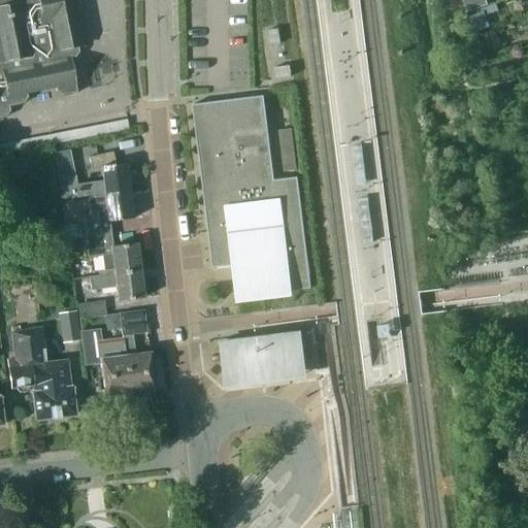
[(0,0),(0,119),(4,119),(8,112),(7,107),(22,105),(26,99),(25,94),(54,89),(55,93),(60,97),(75,94),(68,61),(73,59),(76,53),(76,48),(81,47),(75,11),(78,5),(77,0),(0,0)]
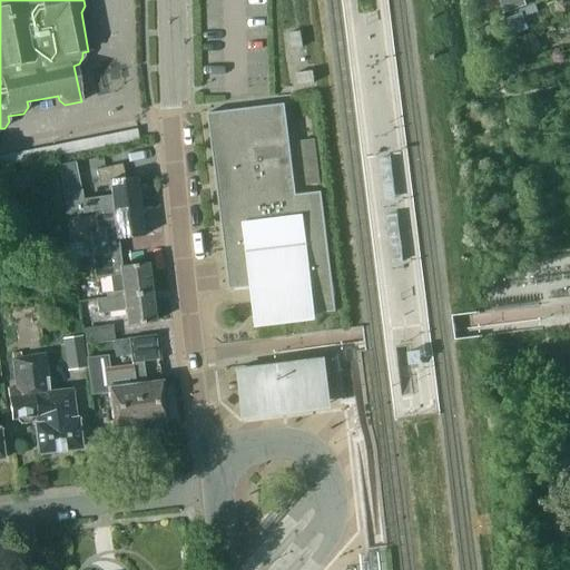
[(512,18),(518,33),(530,29),(524,13),(512,18)]
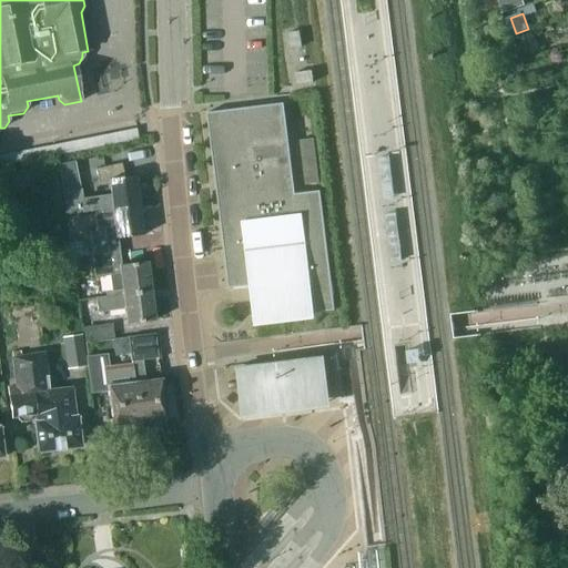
[(302,47),(298,31),(287,33),(290,49),(302,47)]
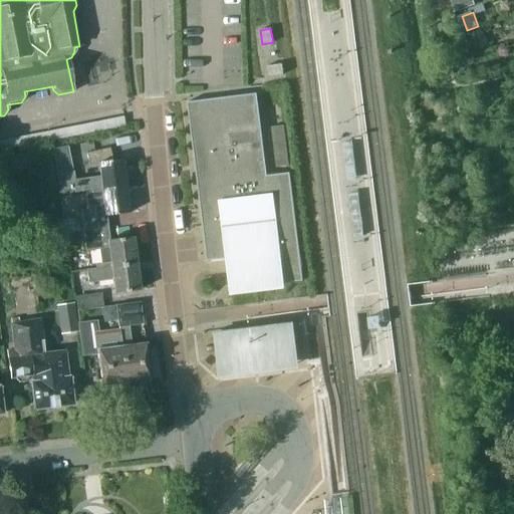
[(488,46),(482,29),(466,34),(472,51),(488,46)]
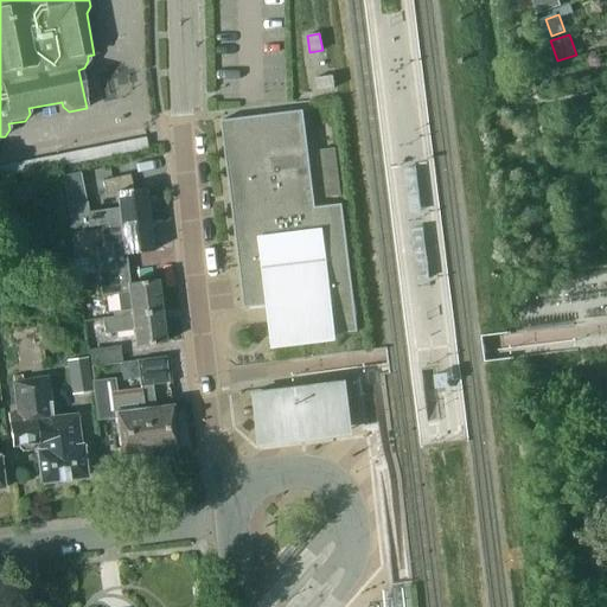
[(315,91),(334,89),(332,76),(313,78),(315,91)]
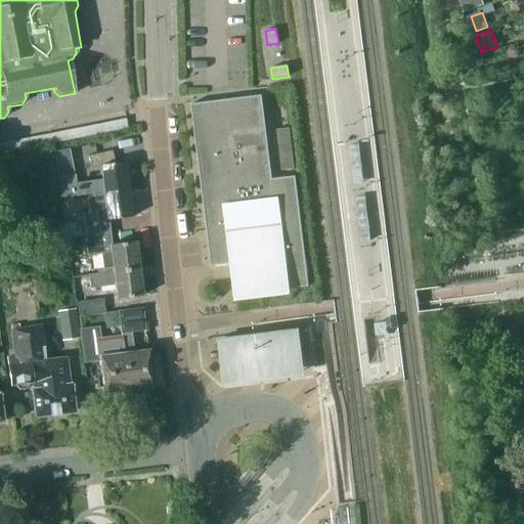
[(272,180),(263,97),(191,104),(210,268),(212,267),(212,266),(232,264),(235,296),(308,288),(296,178),(272,180)]
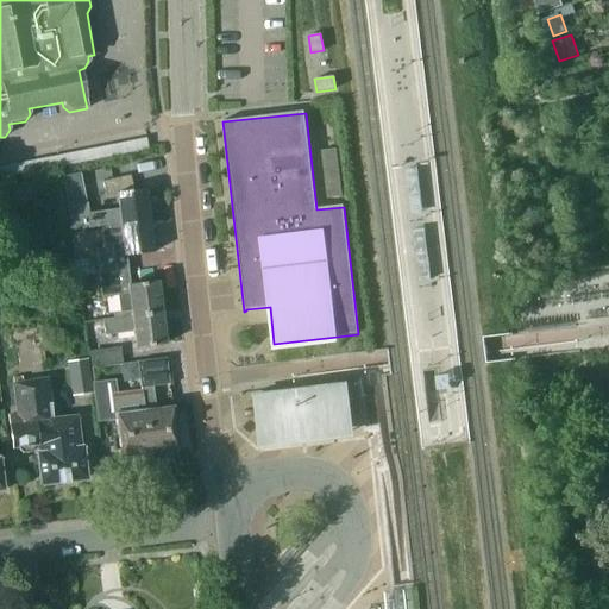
[(341,198),(336,149),(321,151),(326,199),(341,198)]
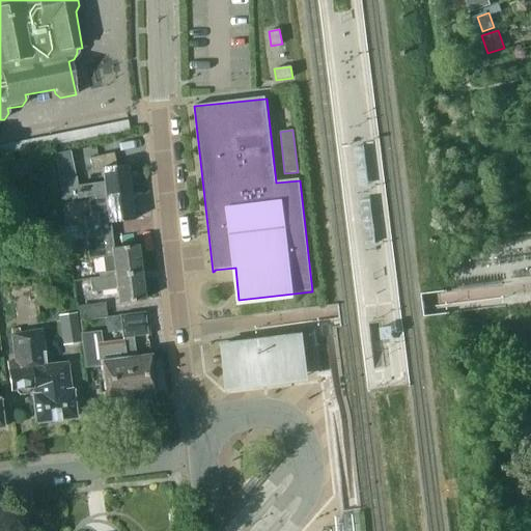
[(115,164),(112,152),(88,158),(91,170),(115,164)]
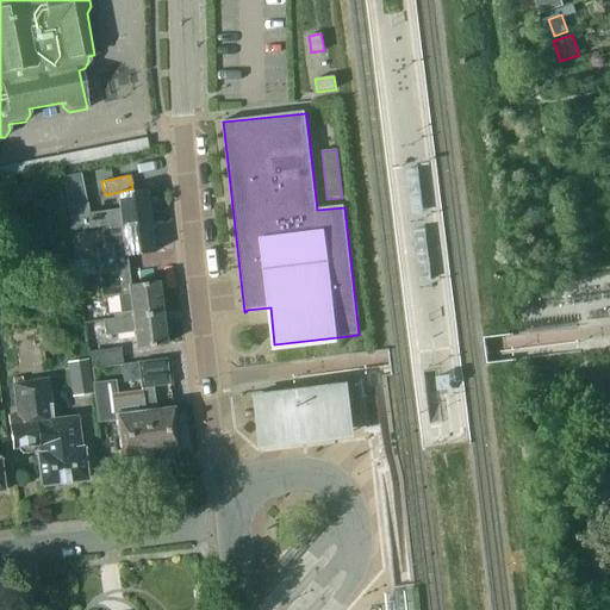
[(99,228),(99,232),(122,230),(120,225),(149,221),(144,190),(117,194),(119,209),(87,213),(86,204),(66,206),(69,231),(99,228)]
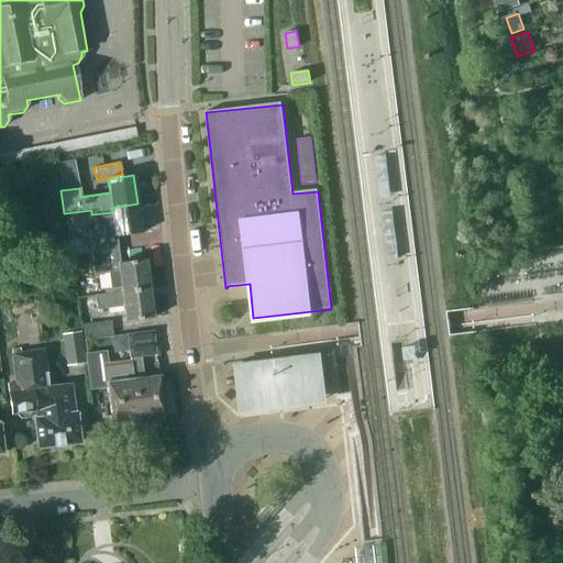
[(90,253),(90,255),(118,251),(117,242),(117,236),(142,233),(138,203),(111,208),(112,212),(91,214),(94,229),(86,230),(88,240),(66,242),(68,255),(90,253)]
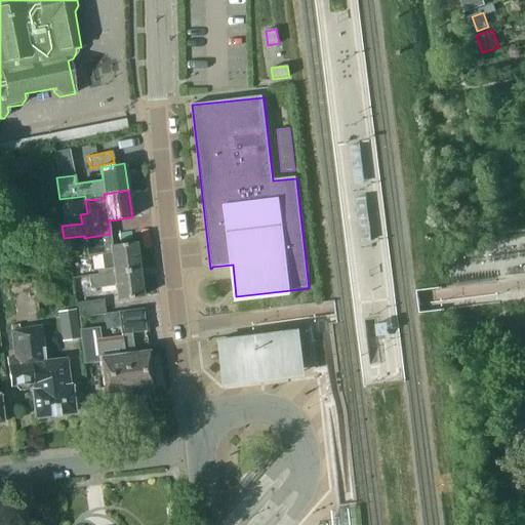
[(101,255),(102,270),(103,271),(114,269),(115,274),(139,270),(135,241),(111,245),(111,242),(110,234),(84,238),(86,257),(101,255)]
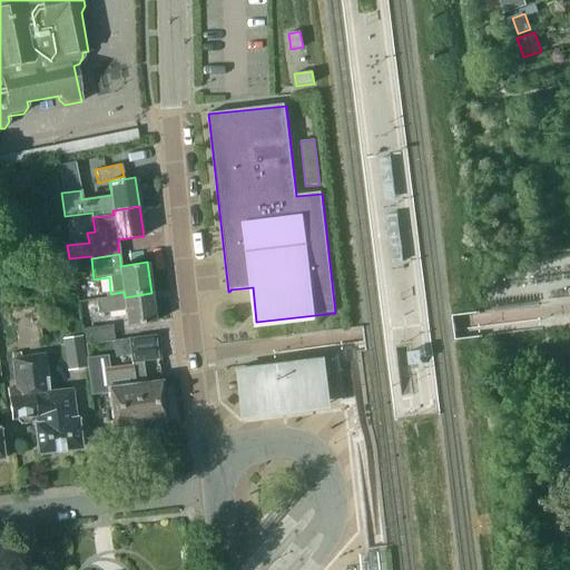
[(111,294),(110,293),(105,294),(105,297),(95,300),(97,314),(126,310),(128,325),(155,322),(151,293),(125,297),(124,292),(111,294)]
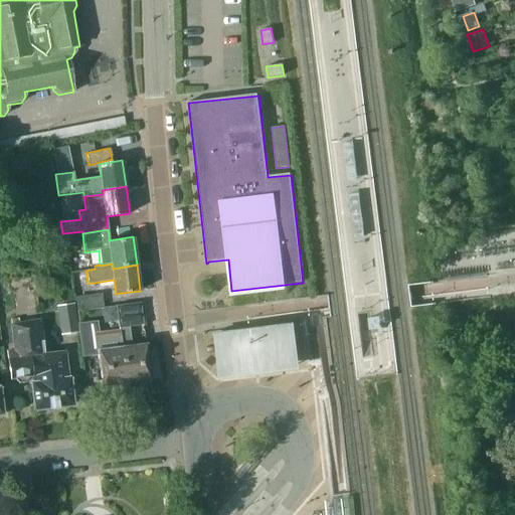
[(75,311),(99,308),(97,297),(74,300),(75,311)]
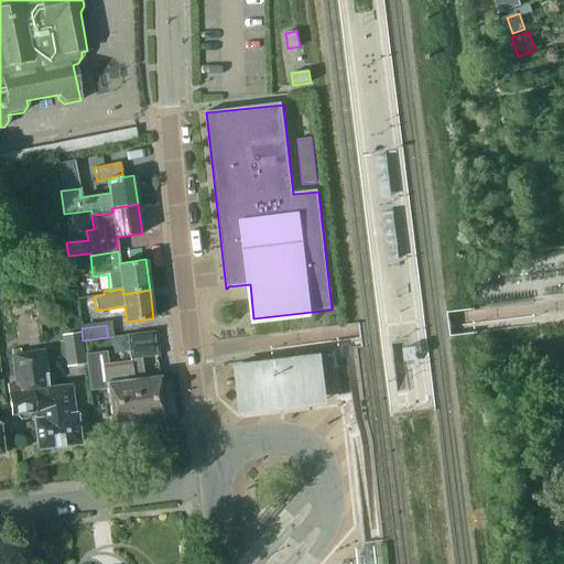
[(80,332),(62,335),(66,367),(86,364),(80,332)]
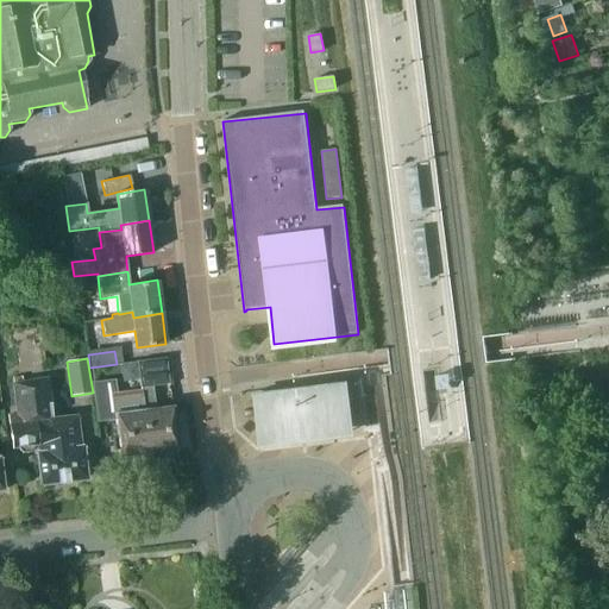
[(142,410),(148,456),(179,451),(171,406),(154,408),(151,387),(169,384),(165,358),(136,362),(142,410)]
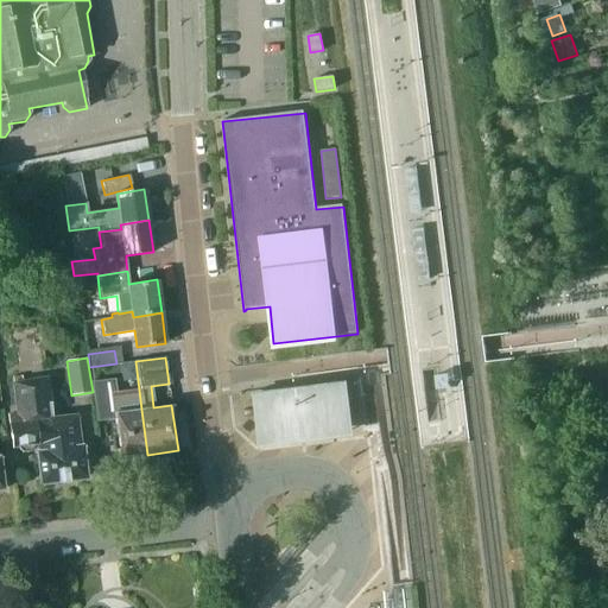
[(21,380),(20,375),(12,377),(17,416),(10,416),(11,423),(8,424),(11,448),(36,445),(40,486),(87,480),(82,445),(78,447),(75,415),(52,418),(46,378),(21,380)]
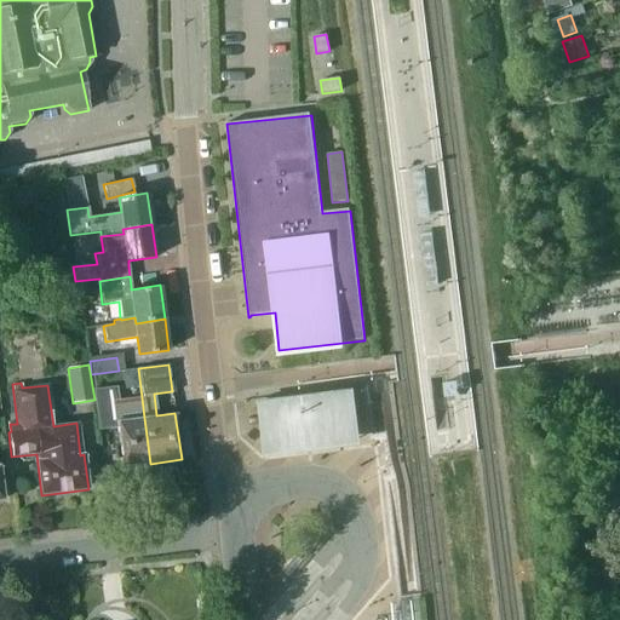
[(343,396),(270,418),(274,451),(346,429),(343,396)]
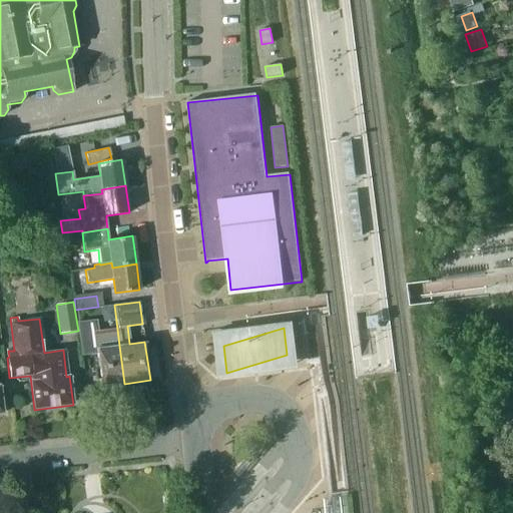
[(124,384),(119,346),(95,349),(100,387),(124,384)]
